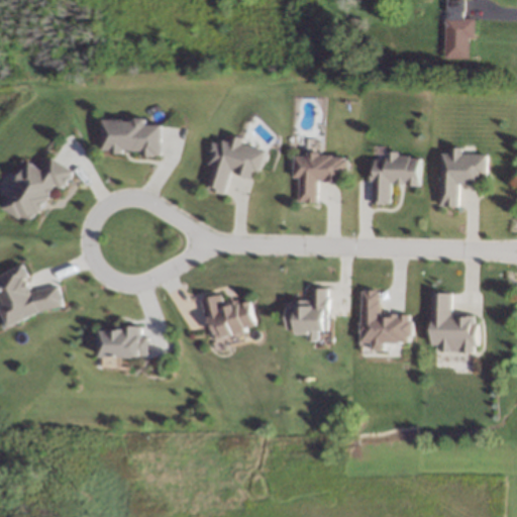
[(464,0),(464,11),(462,11),(462,18),(475,18),(475,19),(475,37),(470,37),(469,59),(445,58),(446,18),(448,18),(448,11),(446,11),(446,0),(464,0)]
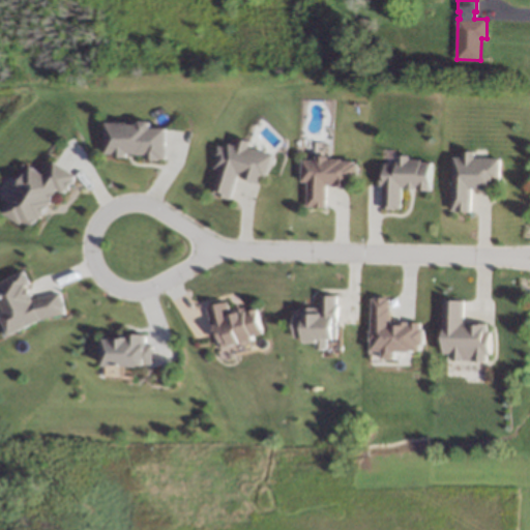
[(107,152),(108,120),(126,120),(126,122),(136,122),(136,121),(139,118),(147,118),(150,121),(150,125),(166,126),(166,127),(166,157),(158,157),(158,158),(148,158),(148,153),(127,152),(127,156),(116,156),(117,152),(107,152)]
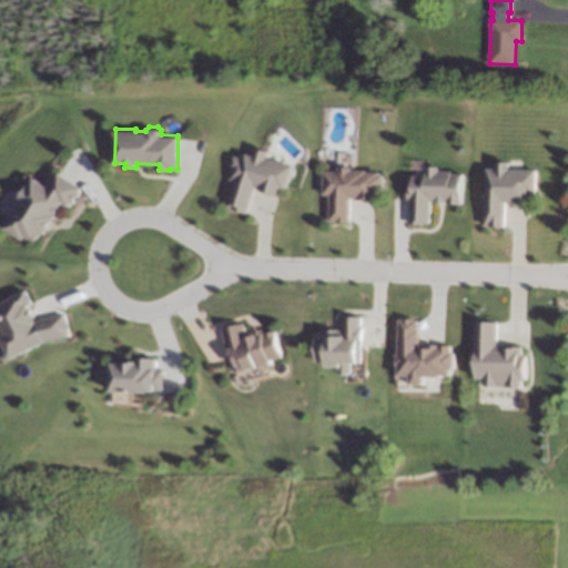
[(269,149),(266,158),(293,165),(286,188),(281,186),(279,195),(269,193),(269,191),(262,190),(263,185),(255,183),(254,189),(247,211),(229,205),(236,180),(232,178),(235,168),(231,166),(234,154),(244,156),(245,151),(254,154),(256,145),(269,149)]
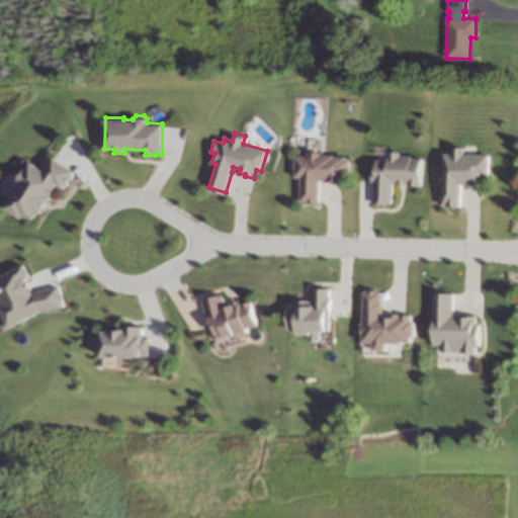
[(463,152),(490,153),(489,176),(485,176),(484,184),(473,184),(473,183),(461,182),(460,206),(447,206),(447,204),(442,204),(443,152),(452,152),(453,146),(463,146),(463,152)]
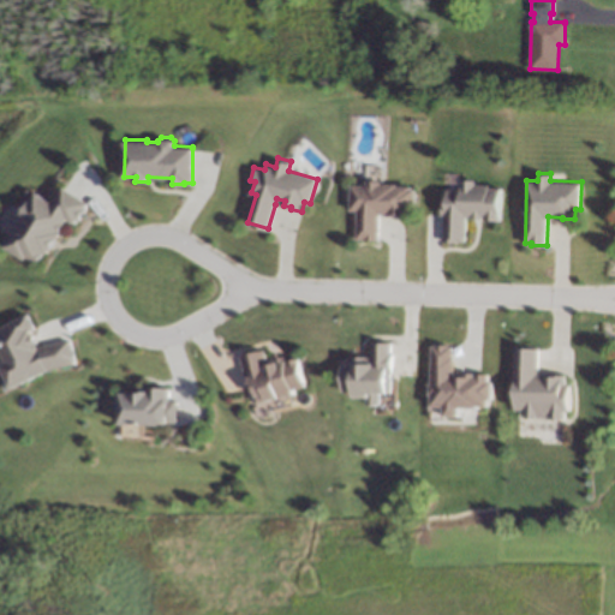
[(382,183),(399,183),(399,186),(412,186),(412,189),(416,189),(416,209),(411,209),(411,215),(399,215),(399,216),(388,216),(388,214),(382,214),(382,216),(381,242),(366,242),(366,240),(359,239),(359,212),(352,212),(352,184),(368,184),(368,179),(382,179),(382,183)]
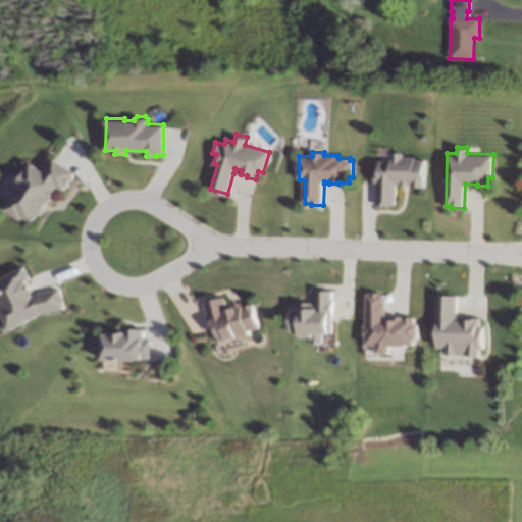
[(405,155),(416,156),(416,157),(426,158),(426,187),(413,186),(414,184),(411,184),(411,185),(403,185),(403,183),(398,183),(398,205),(392,205),(379,205),(379,201),(378,201),(378,183),(377,183),(377,170),(380,170),(381,159),(393,160),(394,152),(405,152),(405,155)]
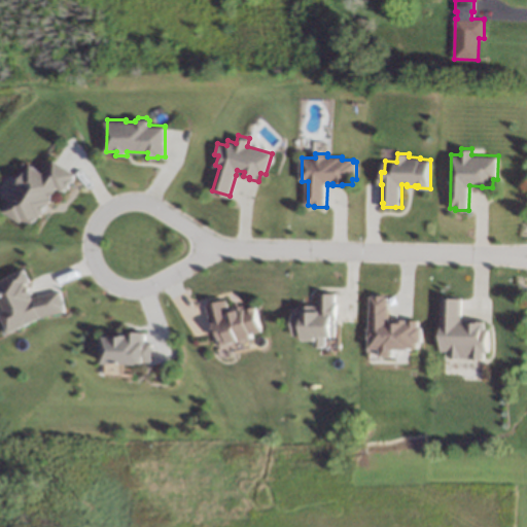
[(57,161),(76,173),(74,177),(75,178),(69,187),(68,186),(65,190),(58,186),(55,189),(57,190),(51,199),(41,216),(39,215),(33,225),(23,219),(22,221),(3,210),(13,194),(14,195),(21,184),(16,181),(23,170),(25,171),(30,163),(46,173),(55,159),(57,161)]
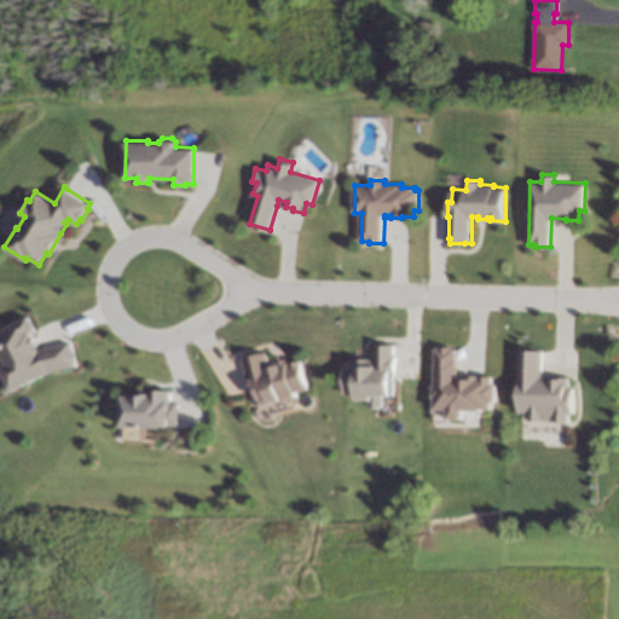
[(36,330),(33,331),(34,335),(35,335),(39,343),(38,343),(40,348),(73,341),(74,346),(75,346),(77,360),(76,360),(77,366),(48,372),(9,391),(0,370),(0,364),(4,363),(0,354),(0,328),(29,314),(36,330)]
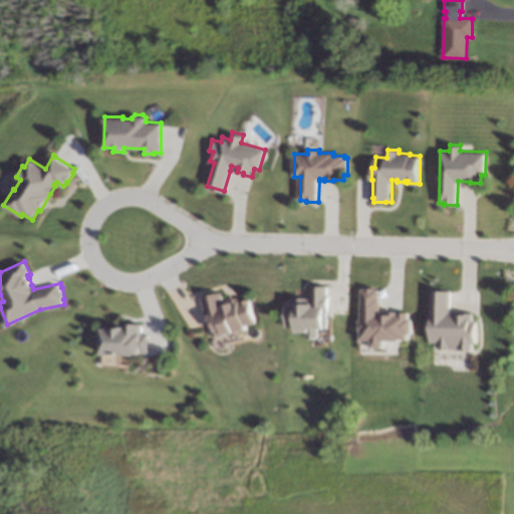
[(287,300),(286,327),(295,327),(295,332),(307,332),(307,338),(318,338),(318,329),(327,329),(328,285),(312,285),(312,298),(302,298),(301,300),(287,300)]
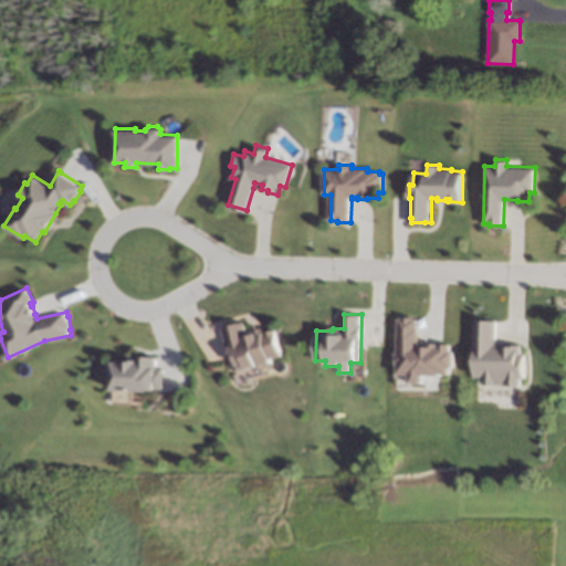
[(419,317),(397,317),(397,375),(408,375),(408,383),(422,384),(422,375),(452,375),(452,344),(433,344),(433,346),(418,346),(419,317)]
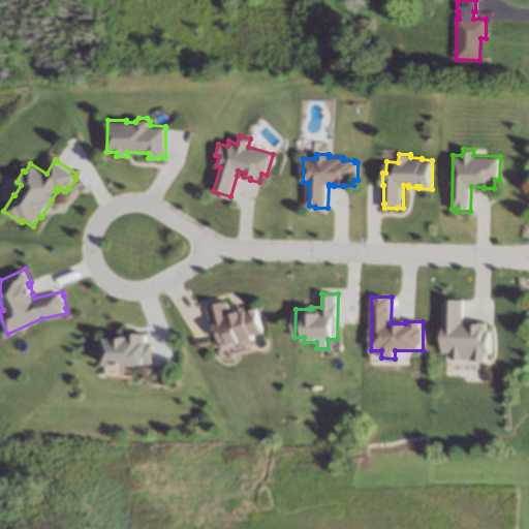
[(463,322),(463,299),(443,299),(442,353),(453,353),(453,360),(488,360),(489,323),(463,322)]
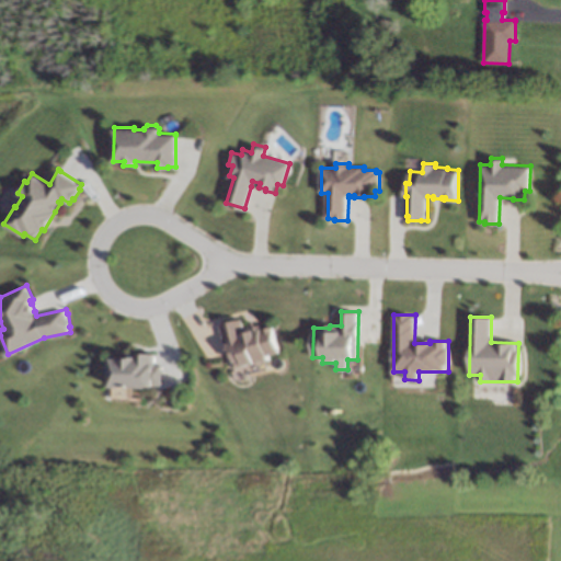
[(245,329),(261,324),(262,329),(274,325),(279,352),(268,354),(270,358),(245,364),(245,365),(235,367),(231,352),(228,353),(227,347),(221,322),(242,318),(245,329)]
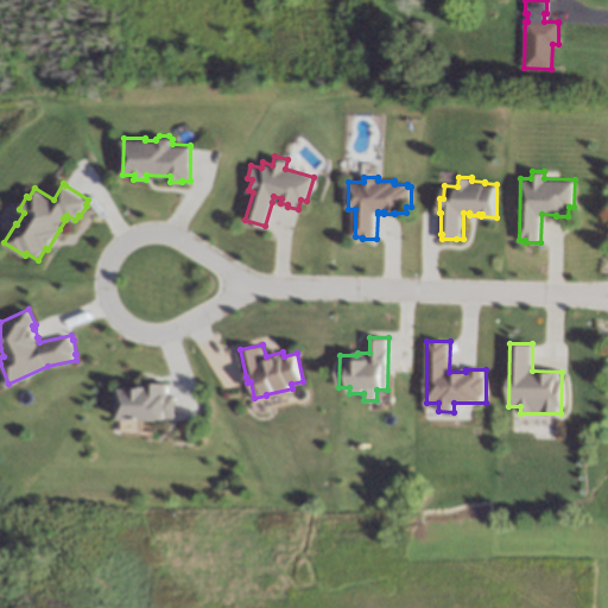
[(169,382),(169,384),(169,394),(177,394),(176,417),(168,417),(168,418),(157,418),(157,419),(144,419),(144,417),(132,417),(132,418),(118,418),(118,403),(118,392),(119,392),(119,386),(131,386),(141,386),(141,385),(147,385),(147,381),(169,382)]
